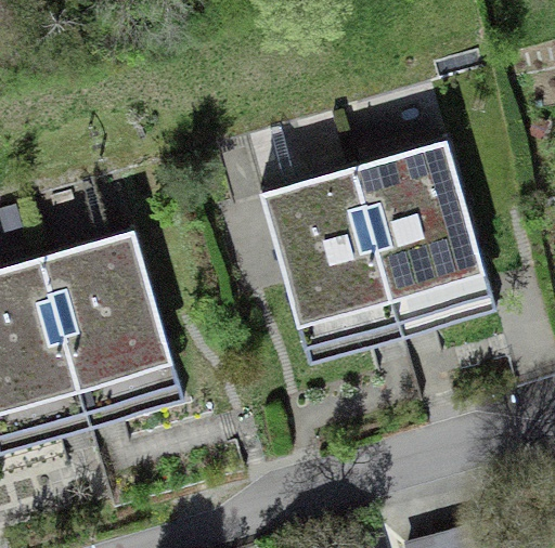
[(447,139),(353,166),(403,340),(497,313),(447,139)]
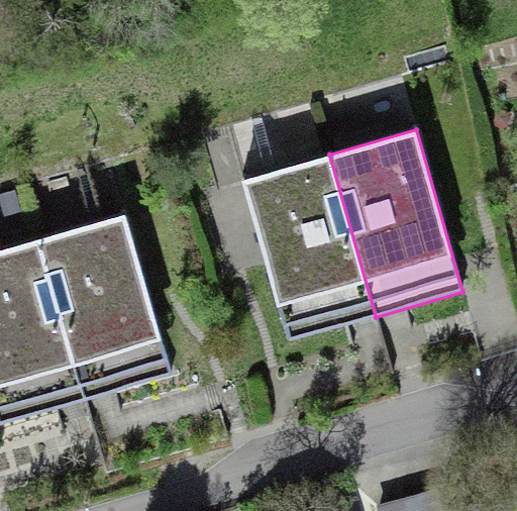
[(375,317),(376,317),(329,155),(242,180),(289,342),(375,317)]
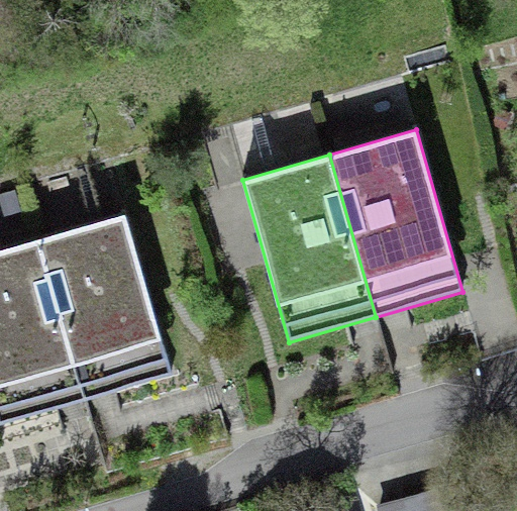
[(38,238),(85,401),(172,376),(125,213),(38,238)]
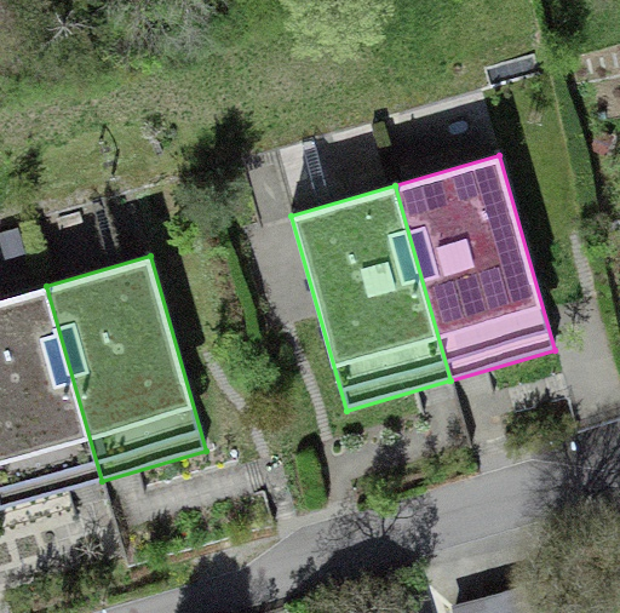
[(0,510),(102,481),(46,286),(0,299),(0,510)]
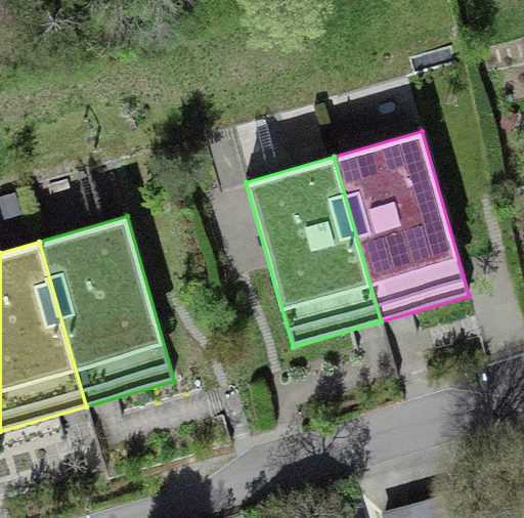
[(446,517),(443,504),(395,517),(446,517)]
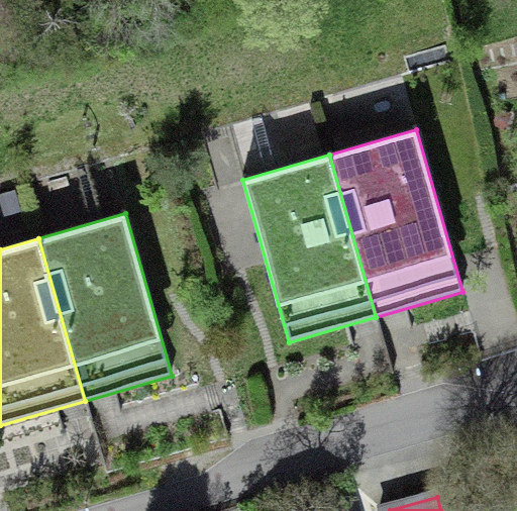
All buildings are outlined.
